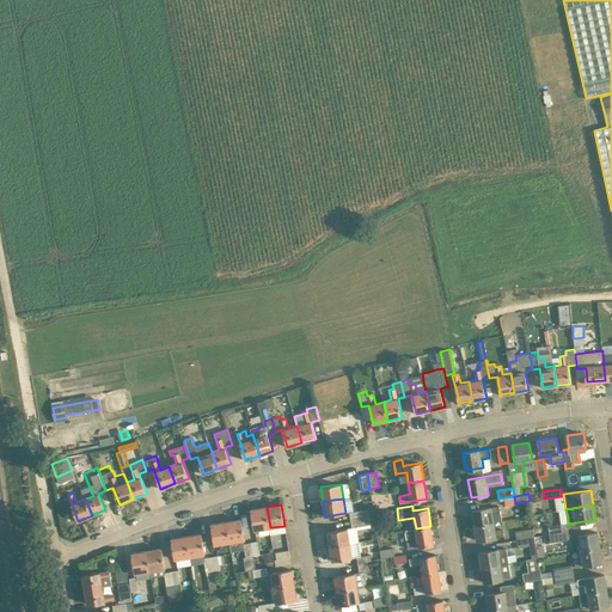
[(472,510),(475,525),(502,520),(501,513),(500,506),(491,507),(472,510)]
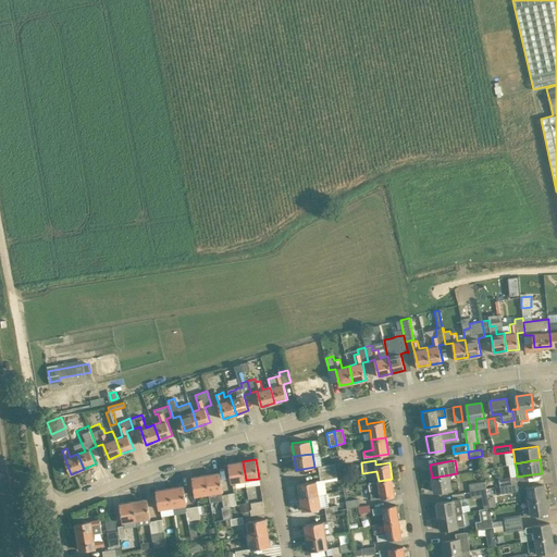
[(232,483),(233,482),(234,489),(247,486),(246,480),(243,461),(229,463),(232,483)]
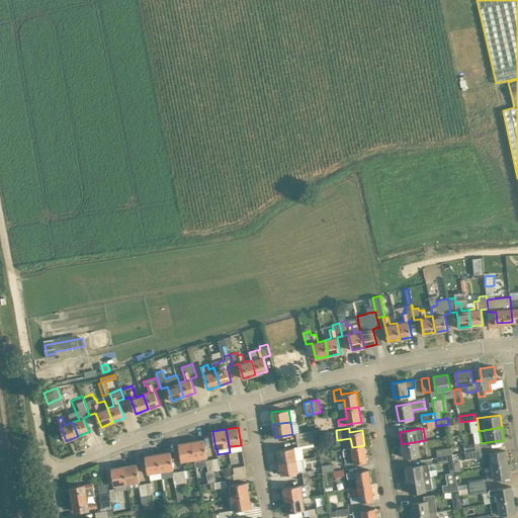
[(296,434),(297,440),(313,437),(312,431),(296,434)]
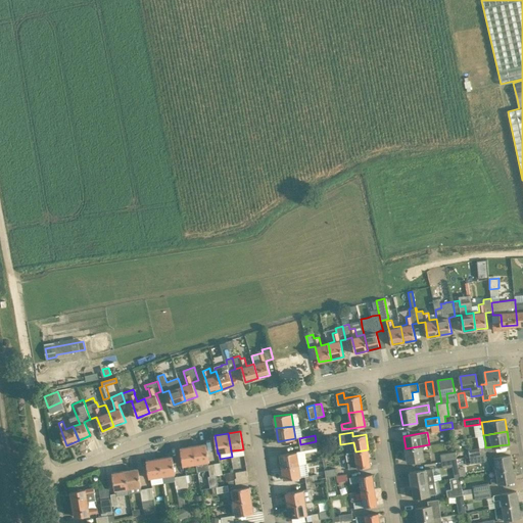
[(282,467),(306,463),(305,453),(318,450),(316,441),(300,444),(301,450),(280,455),(282,467)]
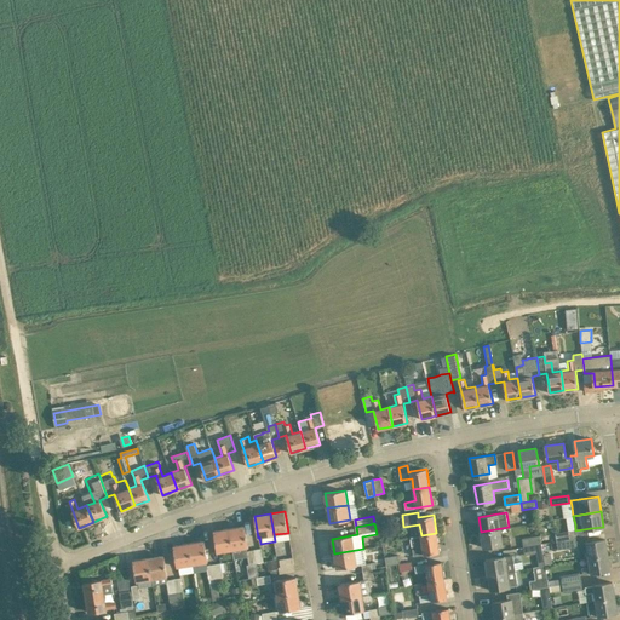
[(248,546),(247,538),(245,526),(229,528),(233,549),(248,546)]
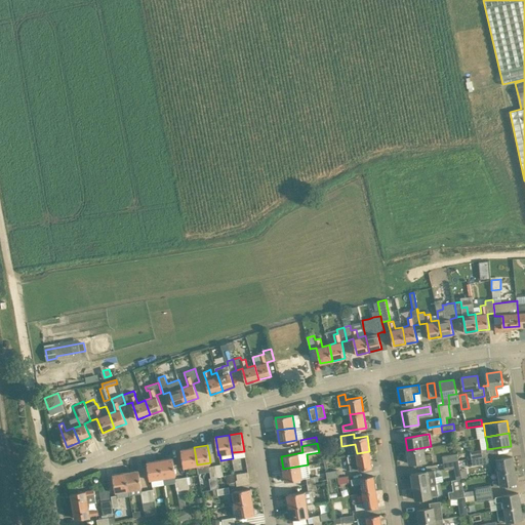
[(426,455),(423,448),(431,447),(431,446),(407,450),(409,463),(427,460),(427,459),(433,458),(432,454),(426,455)]
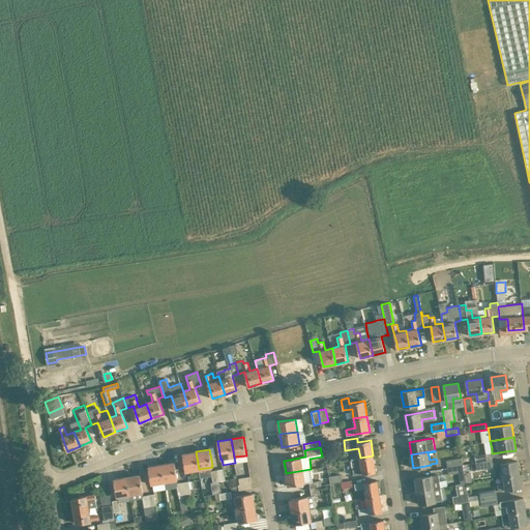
[(199,469),(196,451),(183,453),(184,464),(185,472),(199,469)]
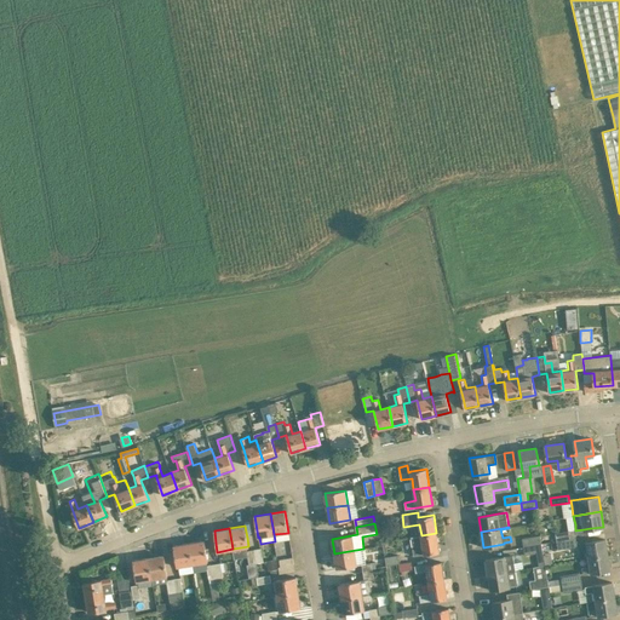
[(557,540),(577,538),(575,530),(556,533),(557,540)]
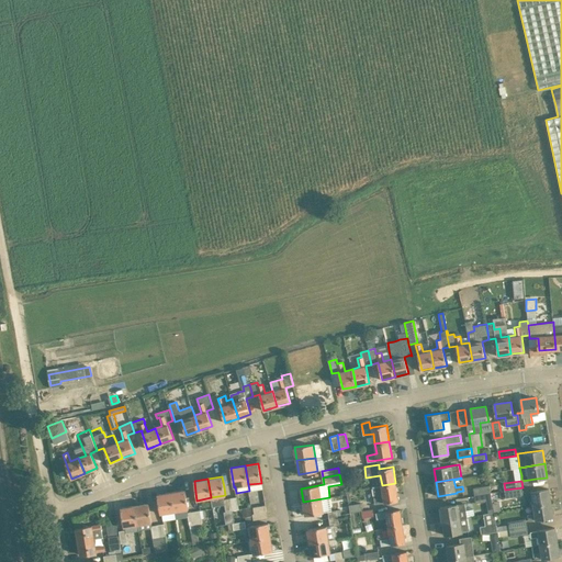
[(395,483),(382,485),(372,487),(373,497),(374,504),(384,502),(384,503),(398,499),(395,483)]
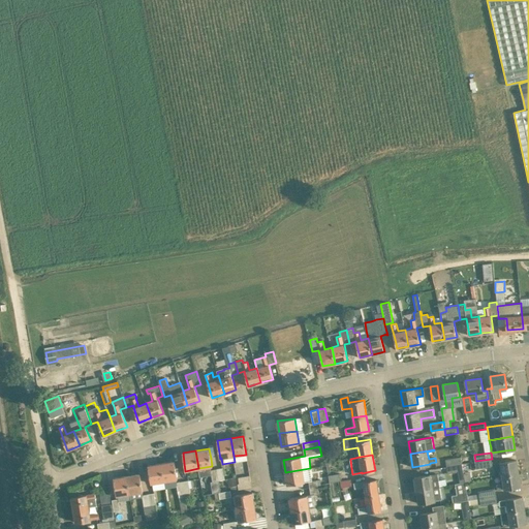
[(446,466),(462,463),(461,457),(445,460),(446,466)]
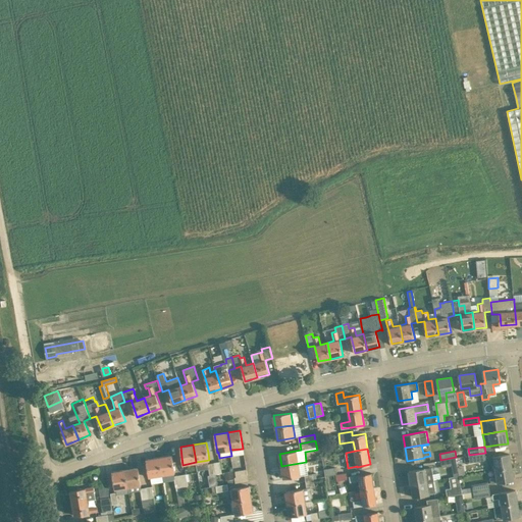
[(486,460),(485,453),(469,455),(470,463),(486,460)]
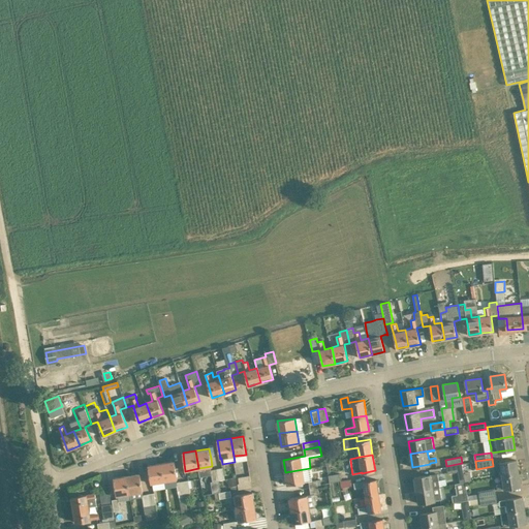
[(500,463),(493,464),(496,476),(502,475),(519,473),(517,460),(500,463)]
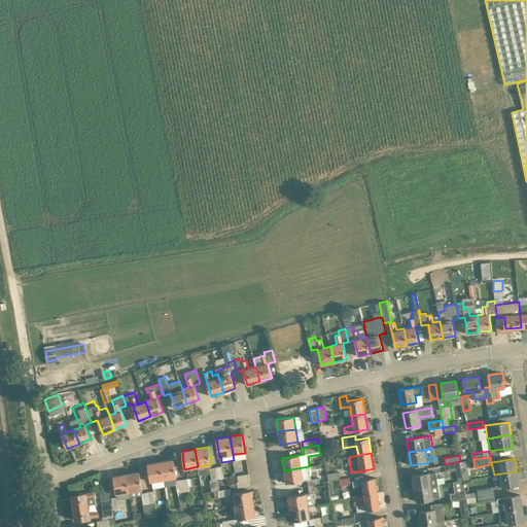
[(177,478),(175,469),(174,459),(161,461),(164,480),(177,478)]
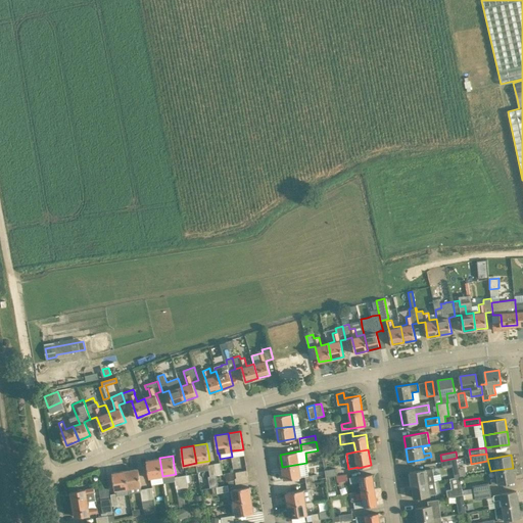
[(162,476),(159,458),(146,460),(148,470),(149,478),(162,476)]
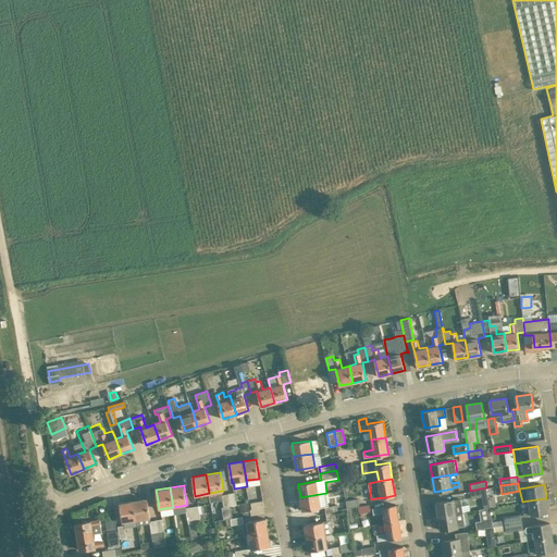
[(470,491),(472,498),(487,495),(486,487),(470,491)]
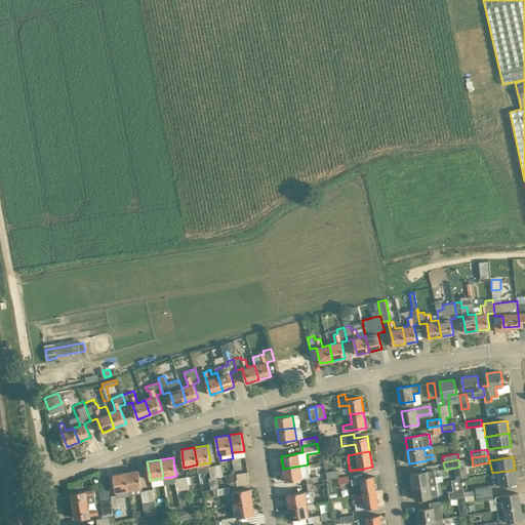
[(315,476),(310,477),(308,465),(283,469),(285,481),(307,478),(308,484),(316,483),(316,482),(327,480),(326,475),(315,476)]
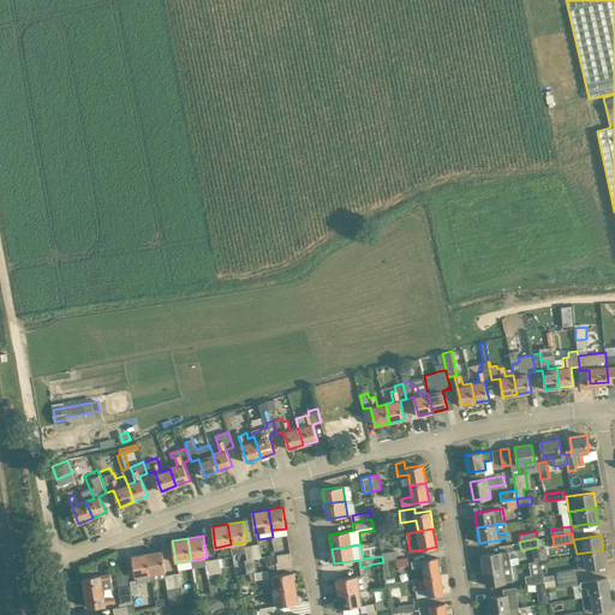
[(148,553),(150,573),(166,571),(162,550),(148,553)]
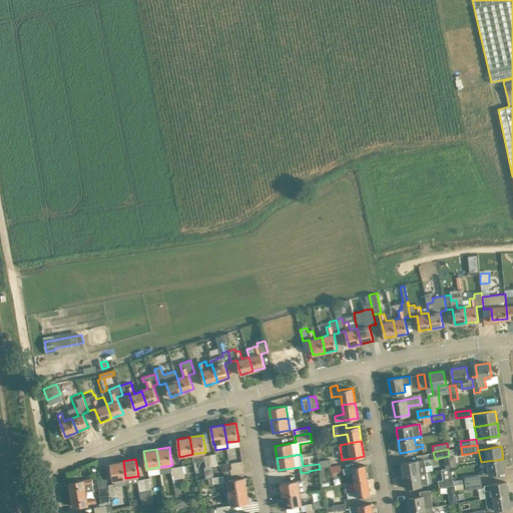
[(330,459),(319,461),(320,468),(331,466),(330,459)]
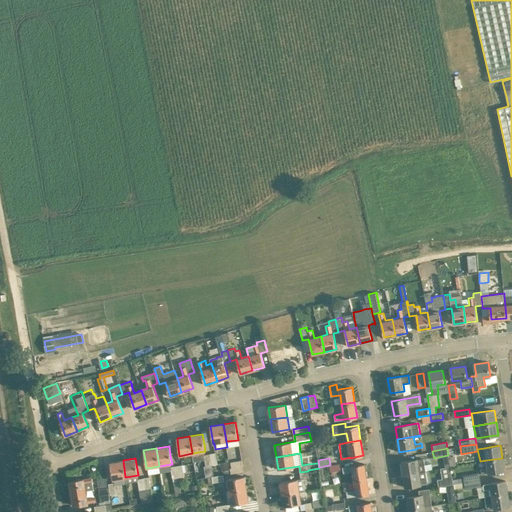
[(401,462),(403,474),(426,470),(425,464),(424,458),(401,462)]
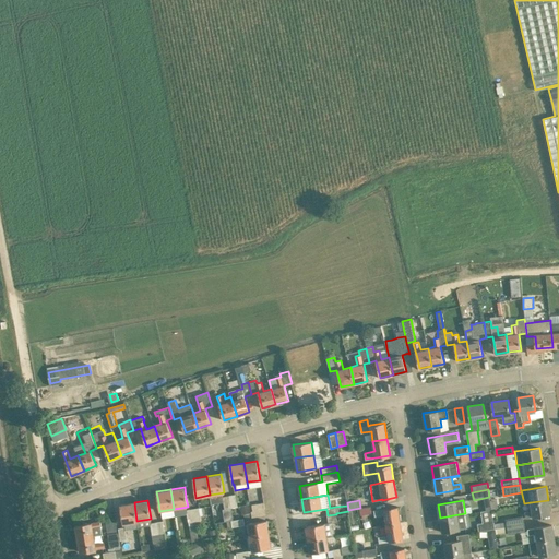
[(533,516),(550,513),(548,500),(531,502),(532,510),(525,511),(525,518),(533,516)]
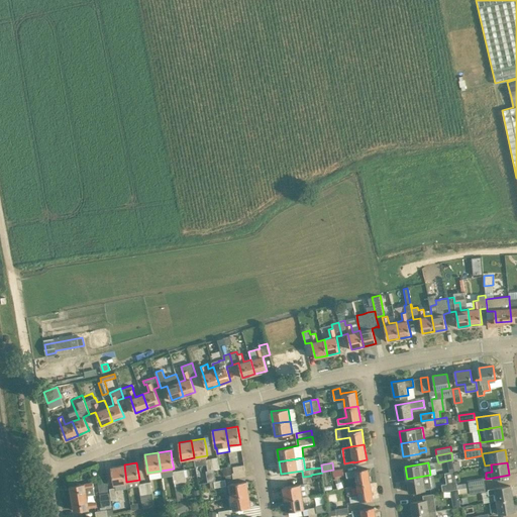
[(126,482),(124,464),(111,467),(114,485),(126,482)]
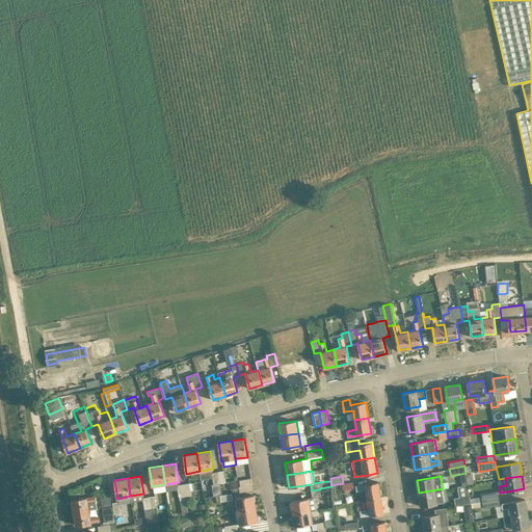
[(254,489),(251,478),(239,480),(241,491),(254,489)]
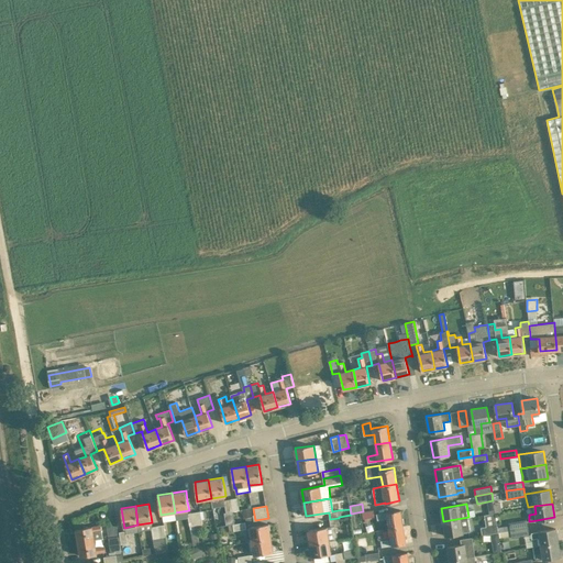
[(245,517),(253,516),(251,507),(242,509),(244,518),(245,517)]
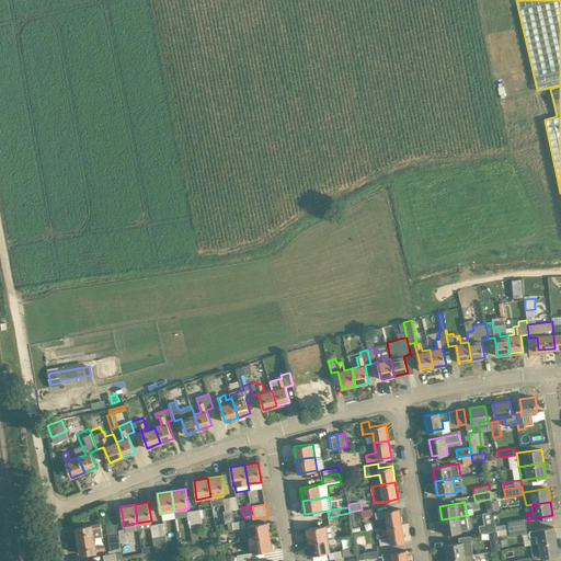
[(386,516),(388,527),(402,525),(399,507),(388,510),(375,512),(376,518),(386,516)]
